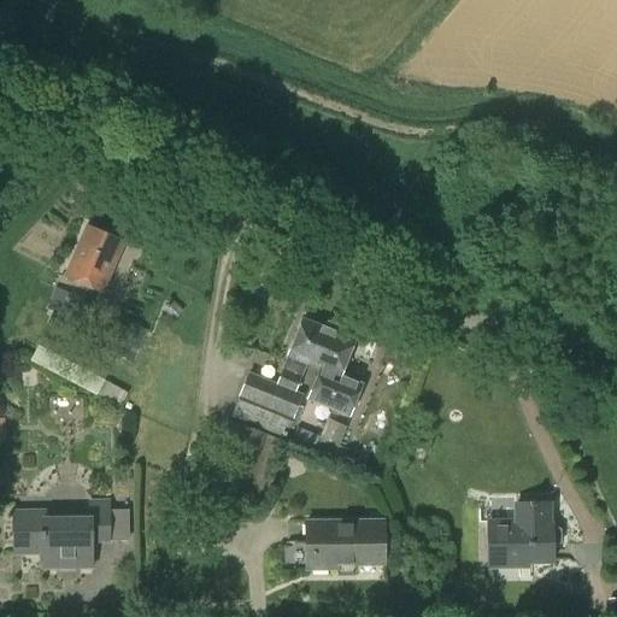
[(101,294),(123,244),(83,227),(62,276),(101,294)]
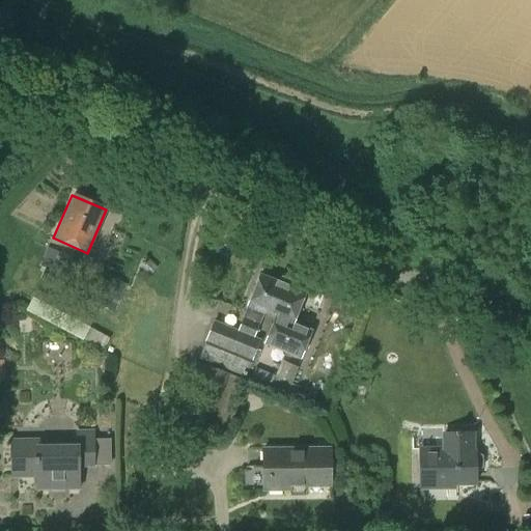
[(70,290),(82,263),(47,248),(38,267),(44,269),(39,277),(70,290)]
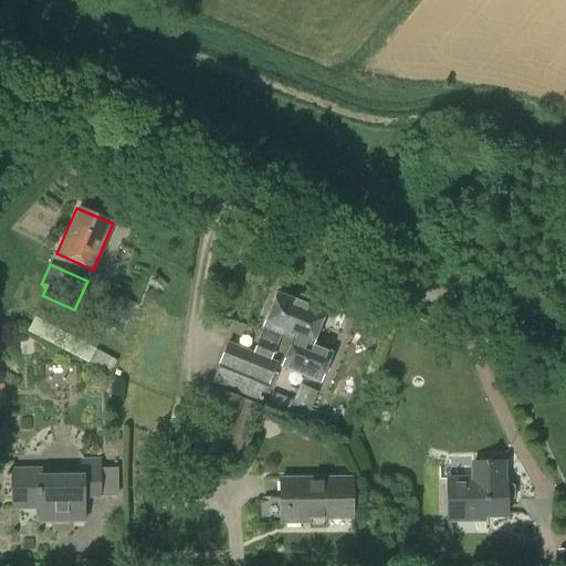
[(148,286),(158,295),(167,285),(158,276),(148,286)]
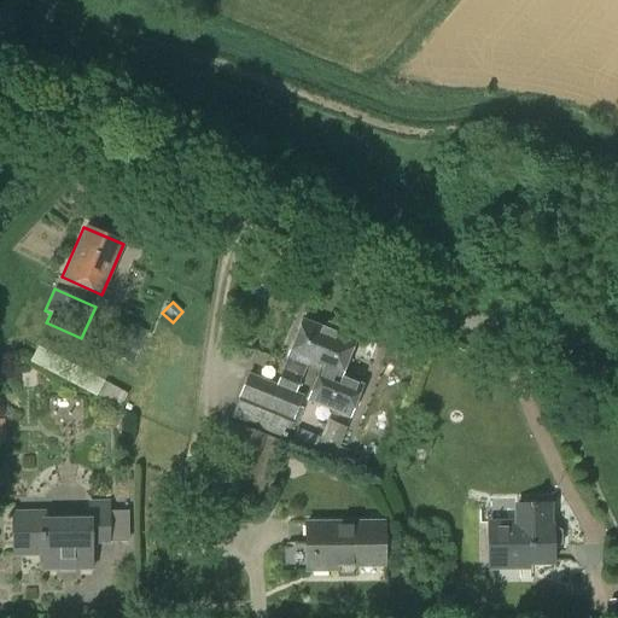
[(147,331),(124,321),(111,354),(134,363),(147,331)]
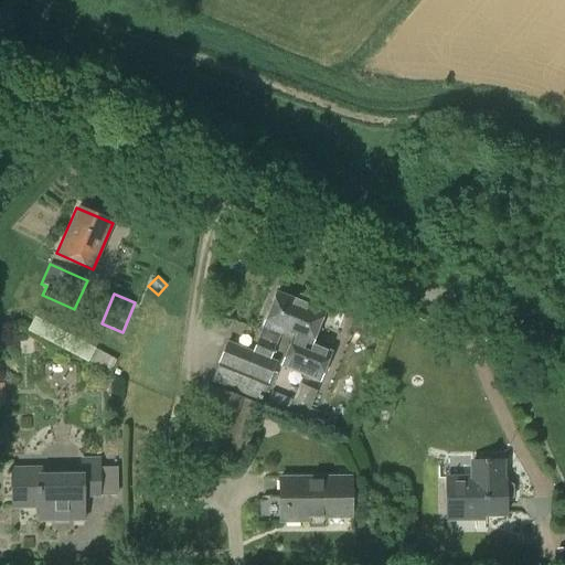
[(279,334),(286,337),(300,304),(276,294),(262,327),(264,328),(253,354),(225,343),(210,381),(259,402),(276,363),(268,361),(279,334)]
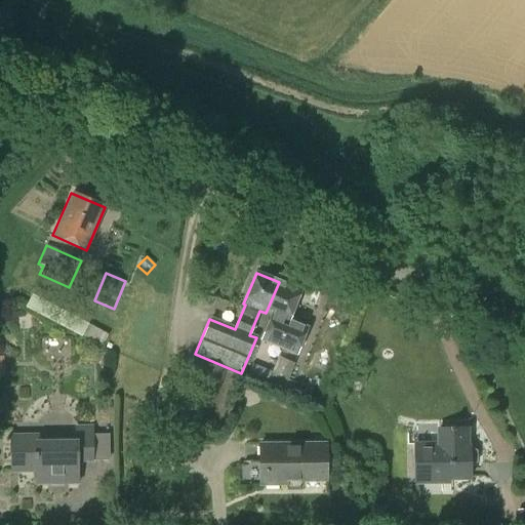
[(266,313),(272,315),(260,341),(294,356),(306,328),(288,321),(300,291),(279,282),(266,313)]
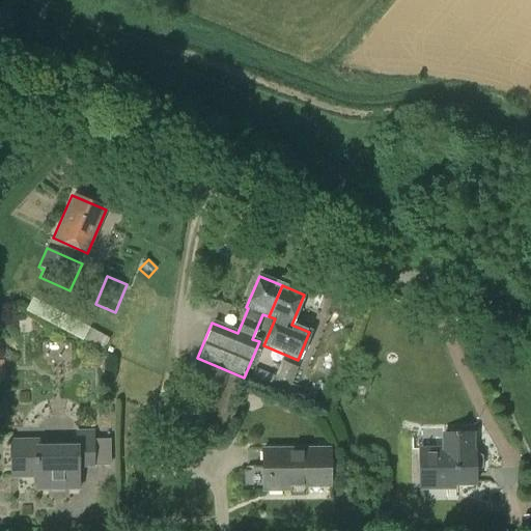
[(88,324),(33,295),(25,311),(80,340),(88,324)]
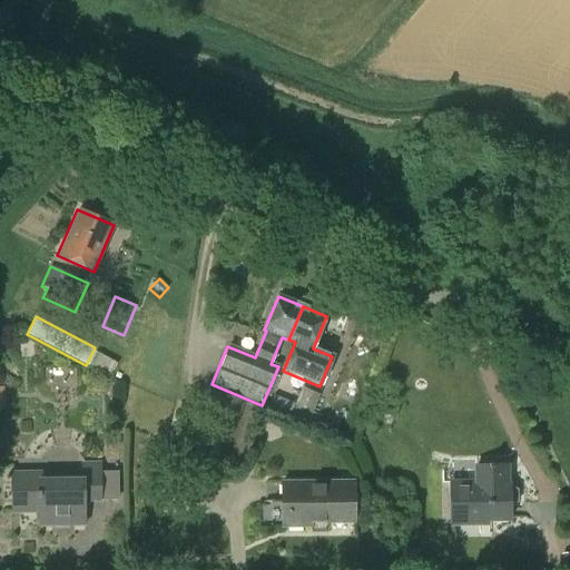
[(320,395),(303,389),(291,416),(307,423),(320,395)]
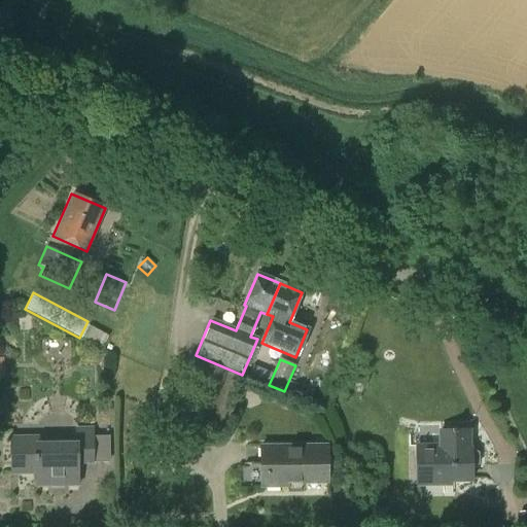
[(38,446),(38,437),(11,438),(12,475),(37,475),(37,487),(78,487),(78,464),(93,464),(93,430),(76,430),(76,445),(38,446)]
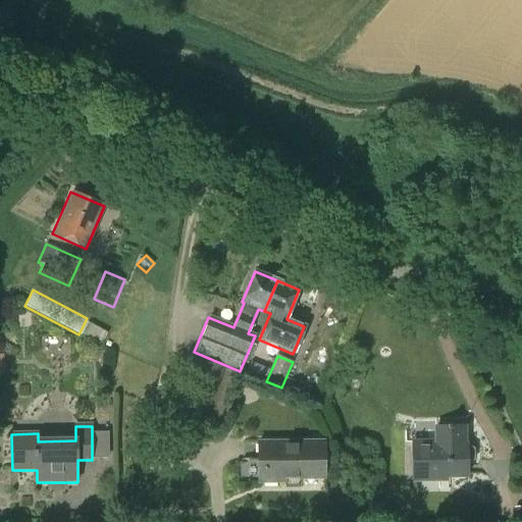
[(466,476),(466,474),(465,465),(474,461),(474,450),(465,446),(463,446),(462,427),(450,428),(450,426),(447,426),(447,428),(434,428),(434,442),(411,442),(412,474),(413,474),(413,481),(437,480),(437,476),(466,476)]
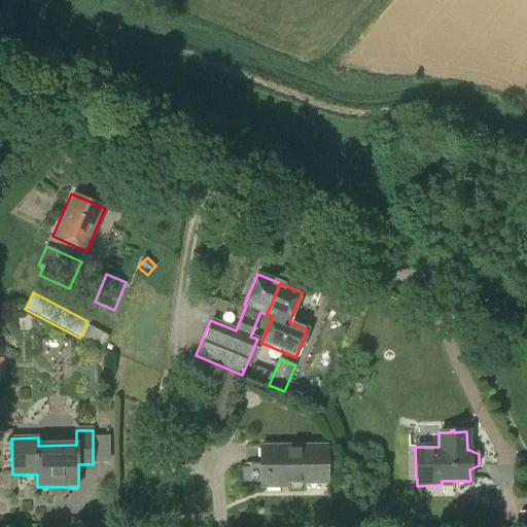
[(260,446),(260,479),(266,479),(266,488),(287,488),(287,484),(326,484),(326,479),(327,446),(260,446)]
